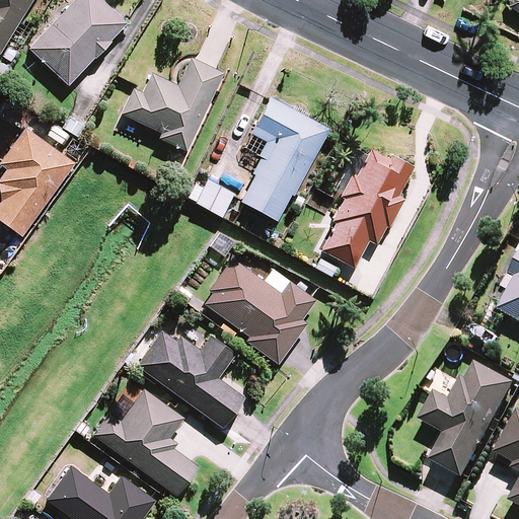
[(33,0),(0,0),(0,55),(0,56),(33,0)]
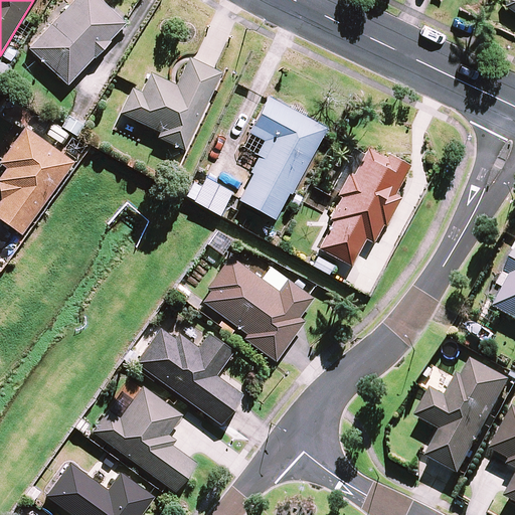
[(127,24),(101,0),(75,0),(29,49),(68,87),(95,58),(97,59),(112,42),(111,41),(127,24)]
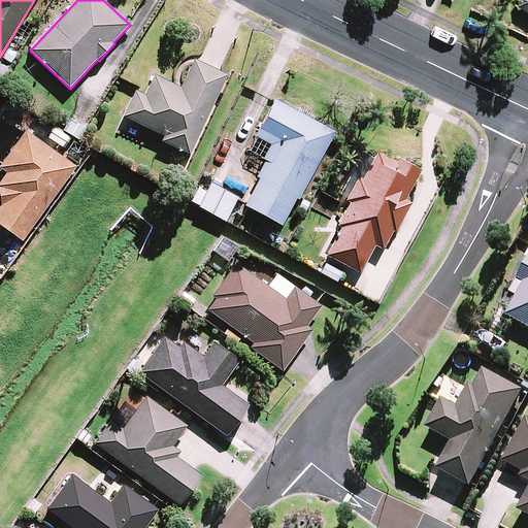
[(226,73),(193,58),(179,86),(153,73),(143,94),(138,91),(134,89),(122,116),(162,135),(160,140),(189,154),(226,73)]
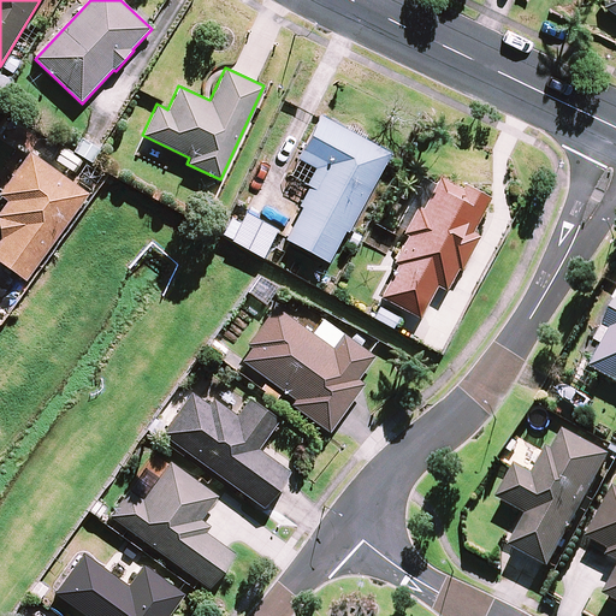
[(390,154),(319,114),(295,158),(314,169),(306,184),(308,187),(298,206),(301,207),(284,240),(326,262),(344,231),(347,232),(384,165),(390,154)]
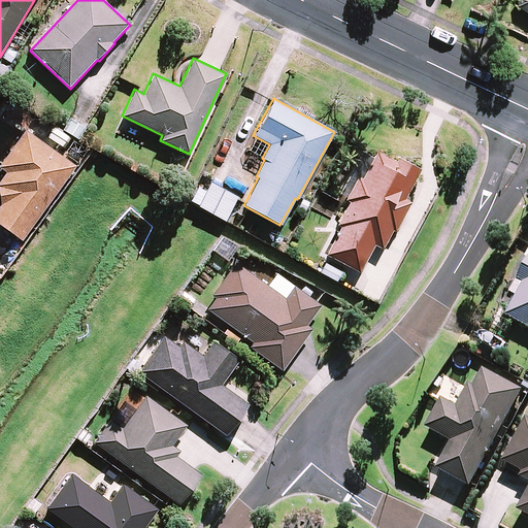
[(54,128),(47,138),(65,149),(71,138),(54,128)]
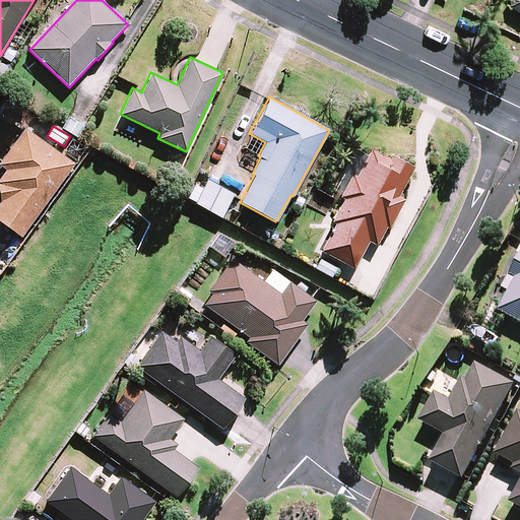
[(0,166),(7,171),(0,181),(0,192),(1,203),(0,204),(0,221),(23,239),(75,165),(25,130),(0,166)]
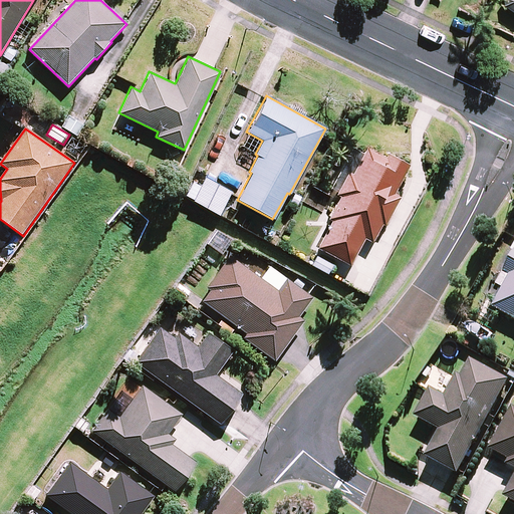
[(384,158),(366,148),(362,154),(351,175),(347,173),(336,193),(335,195),(339,197),(327,219),(331,221),(316,248),(349,266),(363,238),(371,242),(381,224),(383,226),(400,197),(393,194),(409,165),(388,154),(384,158)]
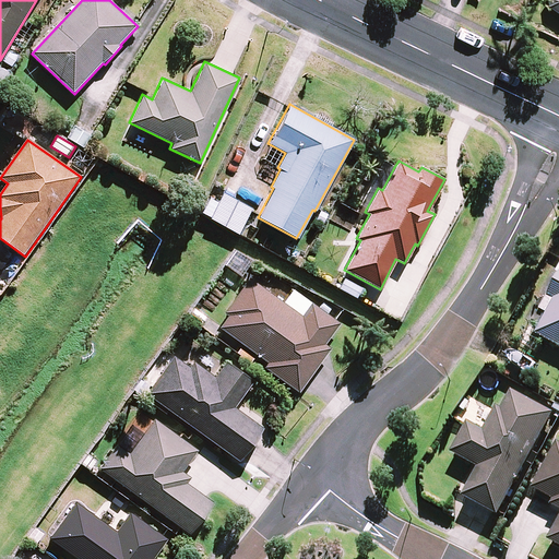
[(382,190),(394,167),(383,162),(359,205),(366,210),(378,188),(382,190)]
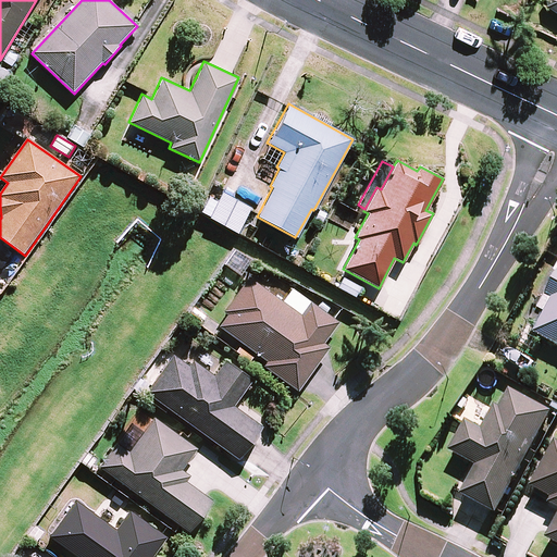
[(251,207),(222,192),(208,218),(237,233),(251,207)]
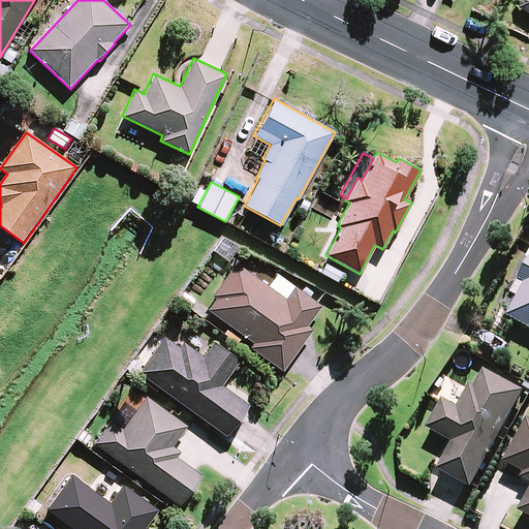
[(283,299),(236,262),(211,296),(215,299),(207,309),(252,344),(249,348),(281,372),(312,331),(306,325),(320,306),(293,285),(283,299)]
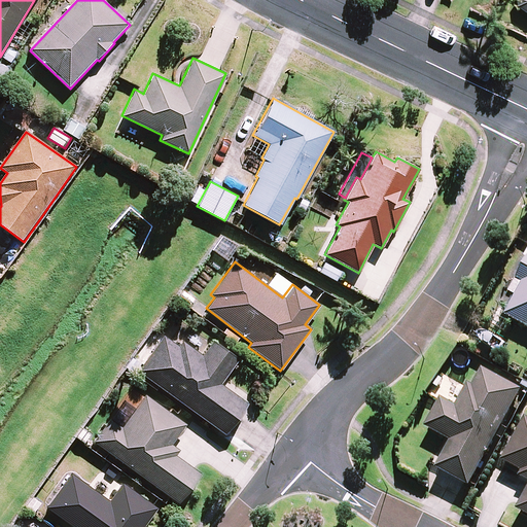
[(526,264),(518,281),(525,284),(506,318),(526,328),(526,264)]
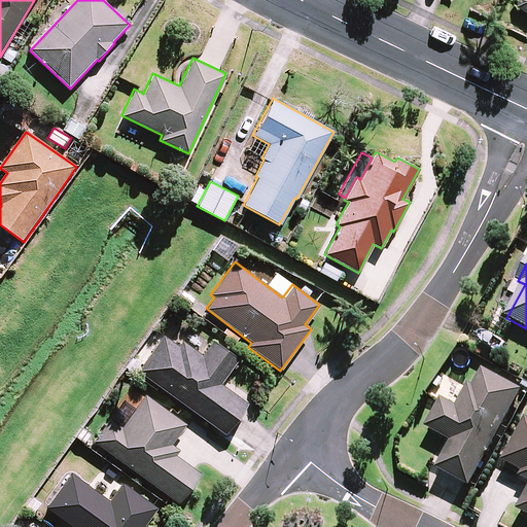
[(178,346),(163,335),(136,372),(224,434),(247,403),(219,384),(238,358),(212,341),(201,355),(182,342),(178,346)]
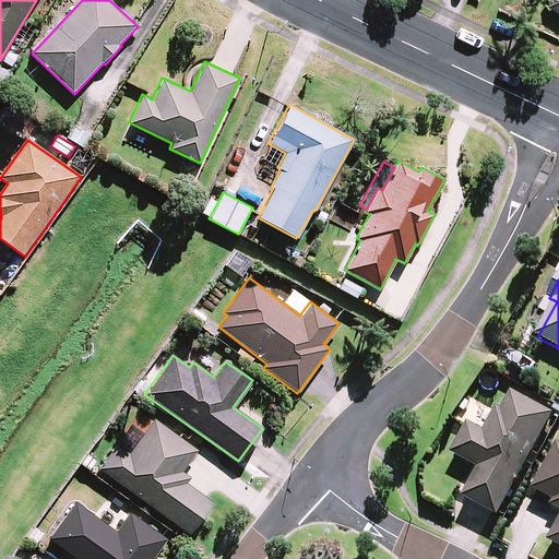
[(555,416),(513,393),(503,412),(498,409),(485,433),(468,425),(467,428),(452,456),(478,471),(463,499),(499,519),(555,416)]
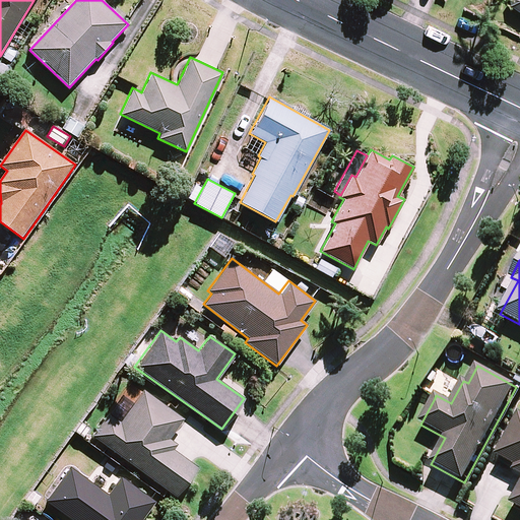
[(183,419),(142,389),(132,403),(119,421),(108,413),(91,436),(175,497),(196,466),(173,449),(176,444),(169,439),(183,419)]
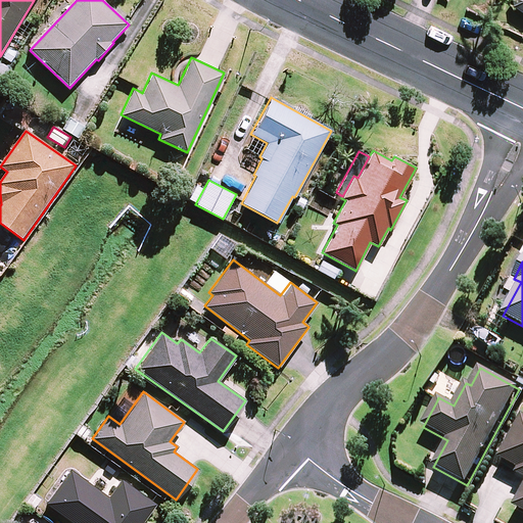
[(122,397),(108,416),(120,424),(133,406),(122,397)]
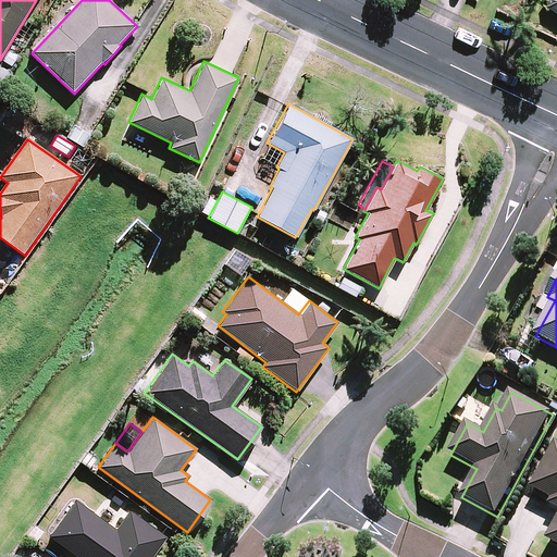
[(556,443),(534,485),(532,489),(553,500),(549,506),(556,509),(556,523),(547,542),(556,546),(556,443)]
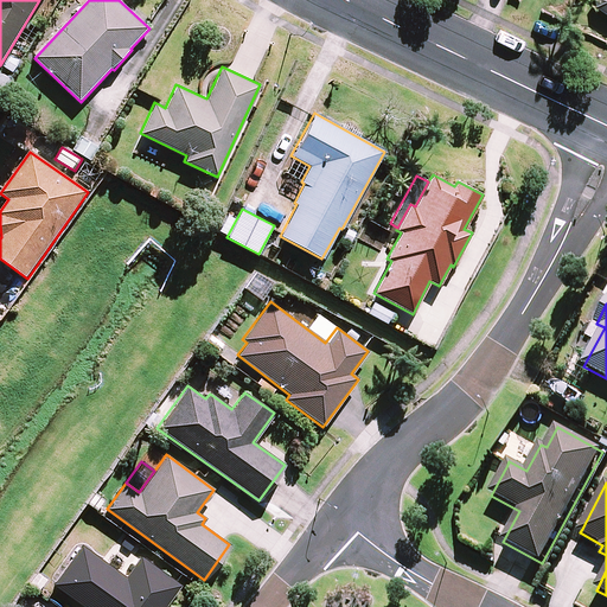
[(166,606),(168,606),(164,602),(179,582),(140,551),(123,574),(81,542),(52,580),(87,606),(166,606)]
